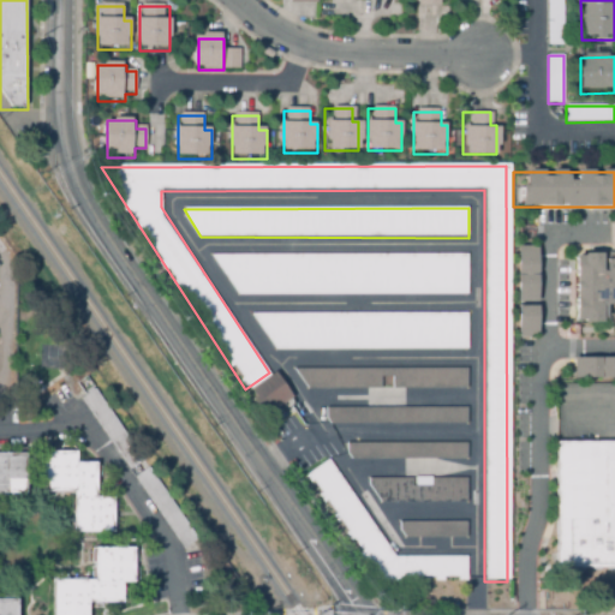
[(532,249),(509,249),(509,304),(532,304),(532,249)]
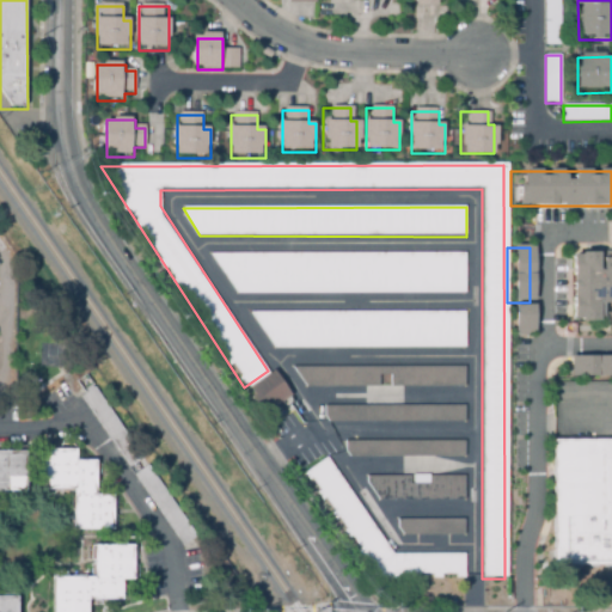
[(237,294),(466,295),(466,255),(213,254),(237,294)]
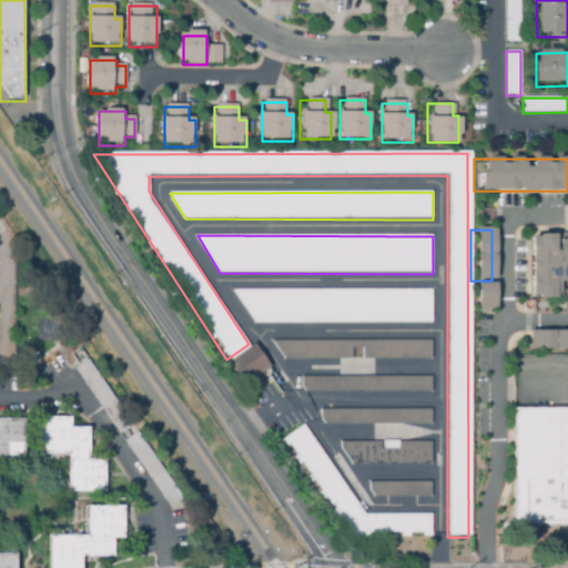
[(567,236),(524,236),(524,300),(547,300),(547,290),(567,290),(567,236)]
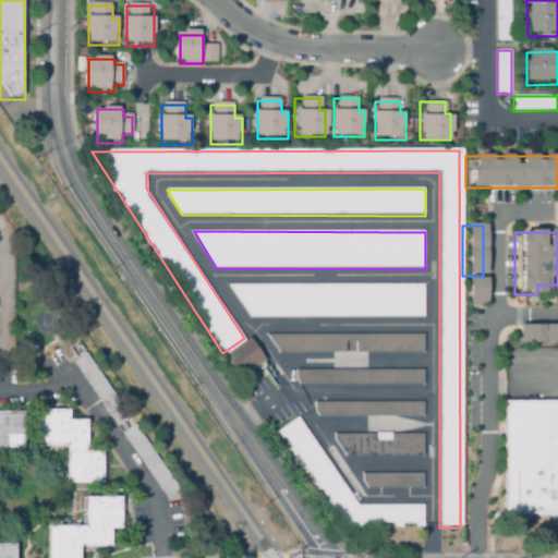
[(482,306),(482,279),(463,279),(463,306),(482,306)]
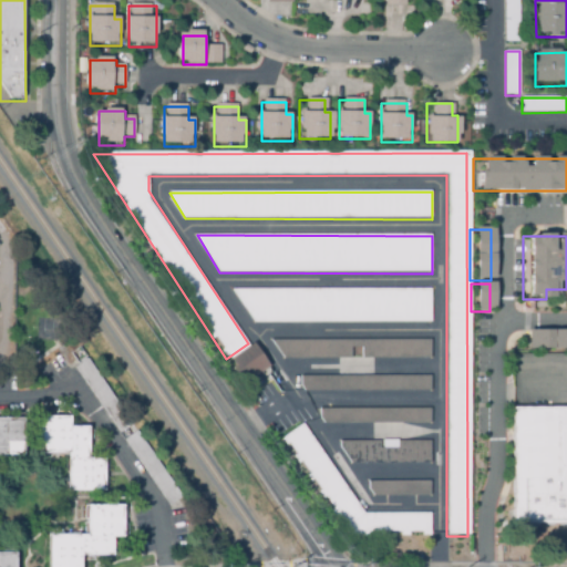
[(432,289),(232,289),(253,323),(432,323),(432,289)]
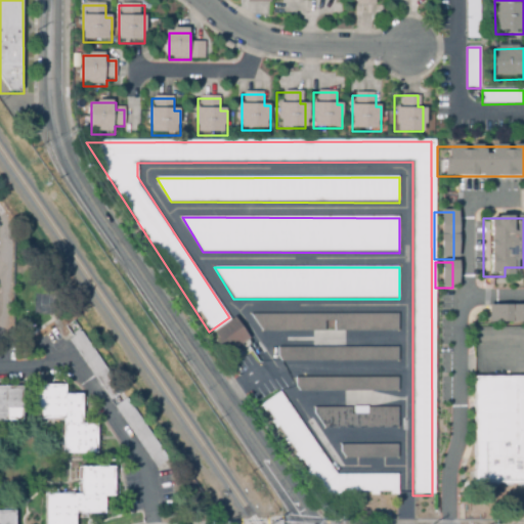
[(523,306),(484,306),(484,324),(523,324),(523,306)]
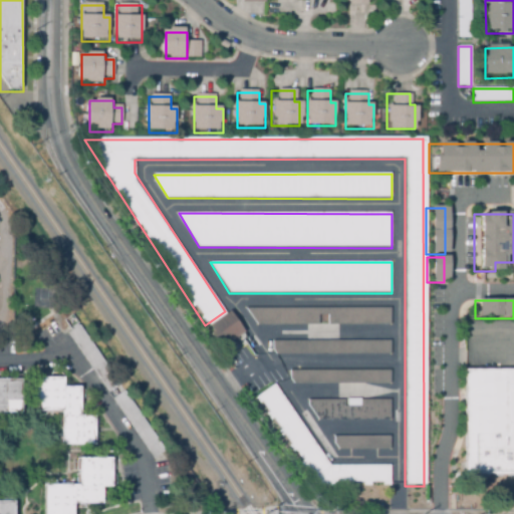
[(251,310),(251,326),(319,326),(319,316),(328,316),(328,326),(392,325),(391,309),(251,310)]
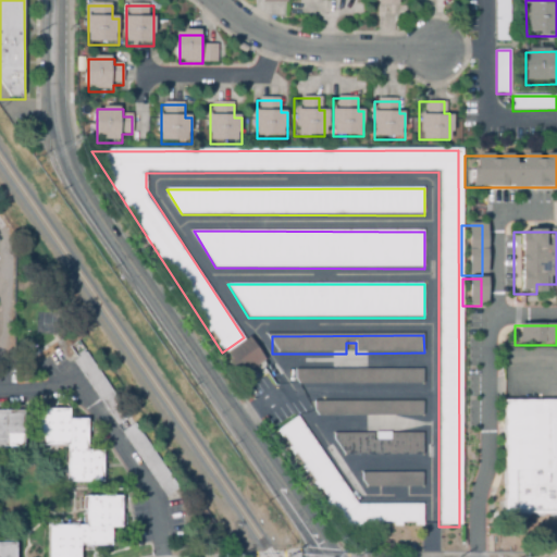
[(222,354),(245,338),(261,361),(238,378),(222,354)]
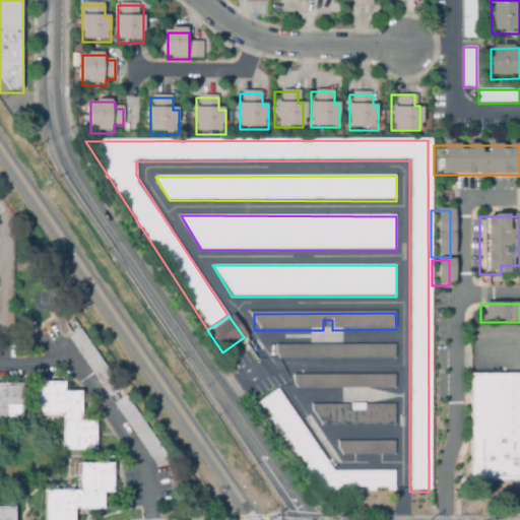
[(155,464),(69,337),(80,330),(167,456),(155,464)]
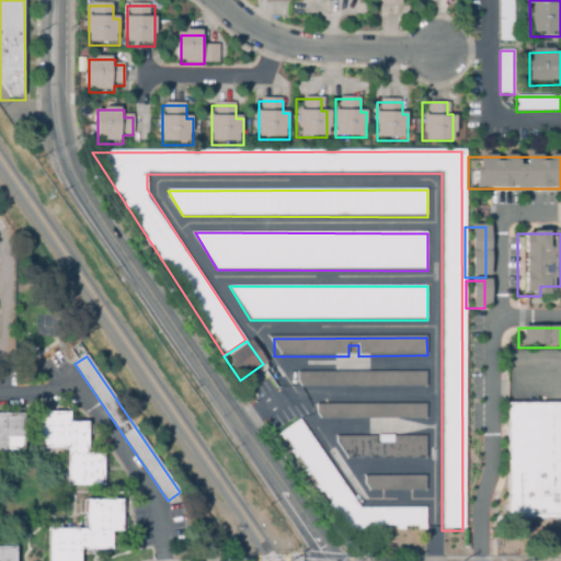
[(427,388),(427,373),(298,373),(298,388),(427,388)]
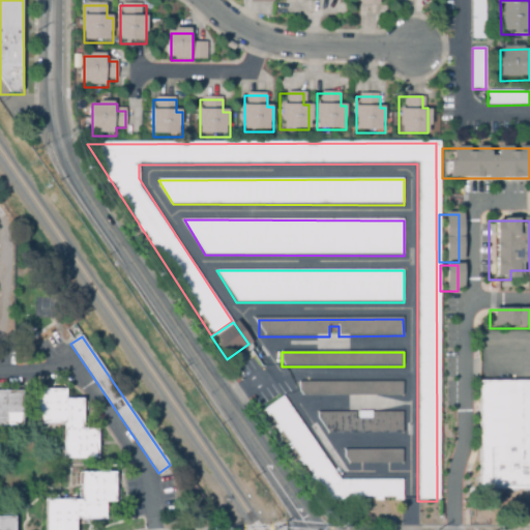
[(403,382),(299,382),(299,396),(403,396),(403,382)]
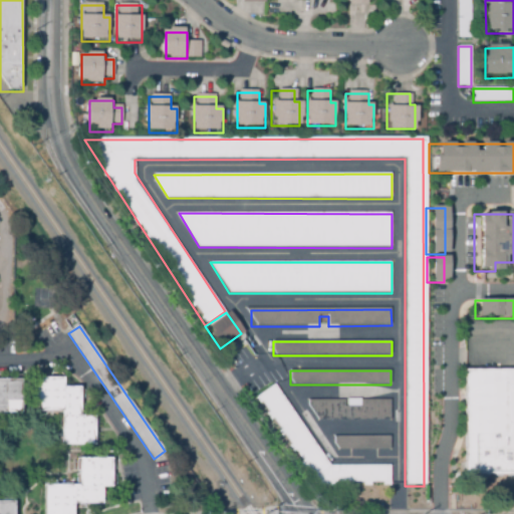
[(513,474),(513,370),(459,370),(459,475),(513,474)]
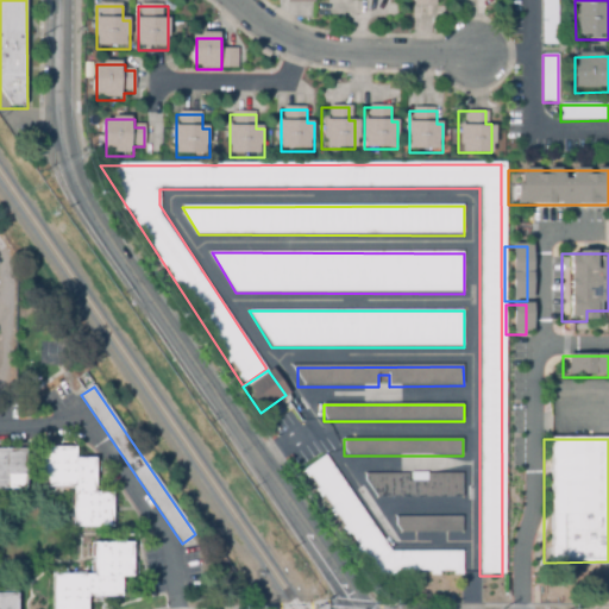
[(111,528),(73,527),(73,488),(39,488),(39,449),(75,449),(75,459),(94,459),(94,494),(111,494),(111,528)]
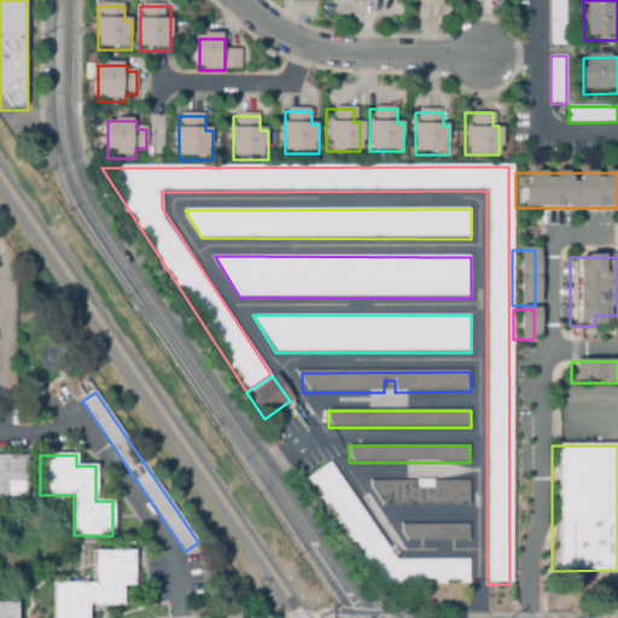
[(0,456),(25,458),(25,497),(0,496),(0,456)]
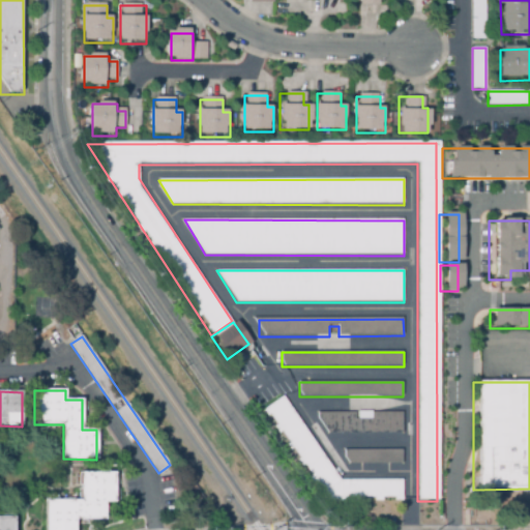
[(342,480),(283,396),(263,411),(327,502),(403,503),(403,480),(342,480)]
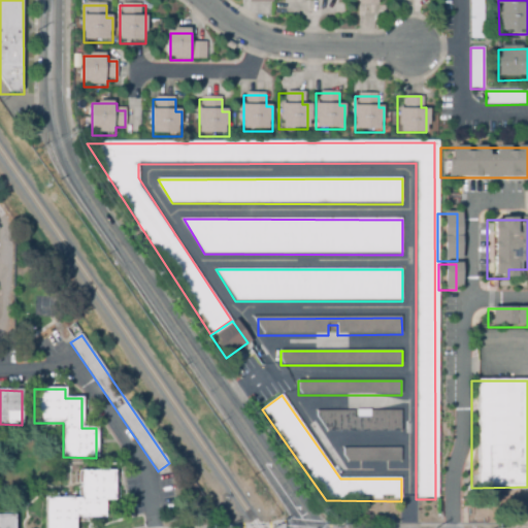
[(355,410),(320,411),(321,433),(401,432),(401,410),(371,410),(371,419),(355,419),(355,410)]
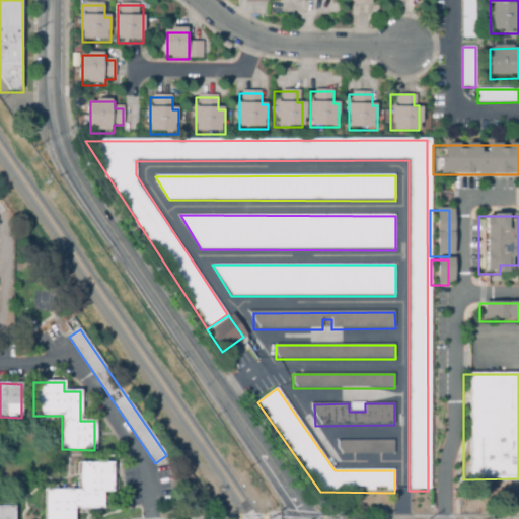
[(394,455),(394,441),(338,441),(338,455),(394,455)]
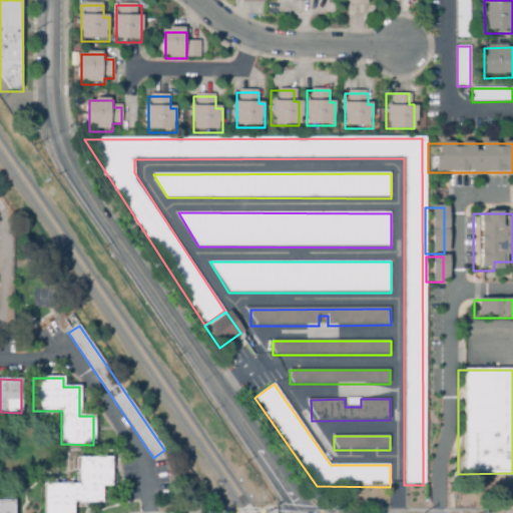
[(73,512),(44,512),(44,485),(77,485),(77,458),(110,458),(110,486),(102,486),(102,503),(73,503),(73,512)]
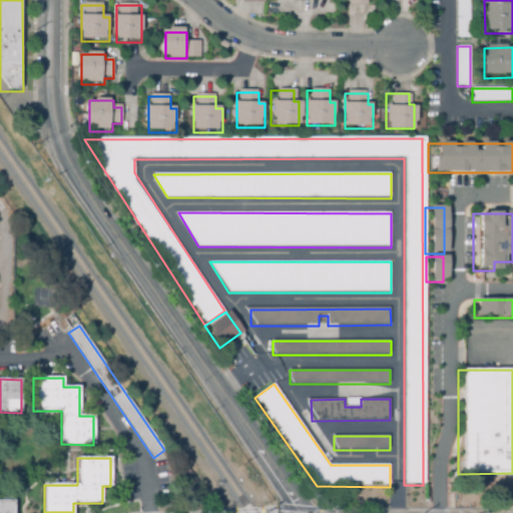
[(0,512),(0,501),(14,501),(14,512),(0,512)]
